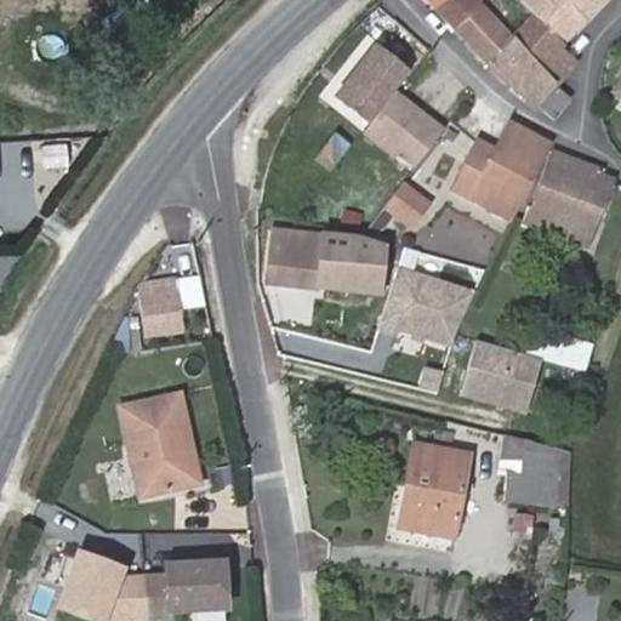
[(483,5),(488,0),(425,0),(455,30),(483,5)]
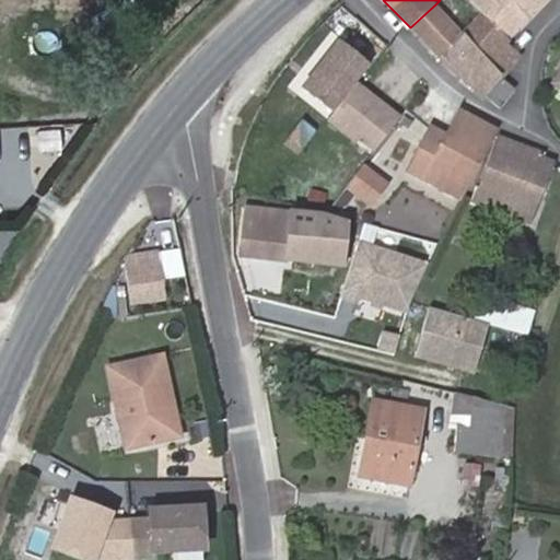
[(510,44),(532,20),(515,0),(467,0),(480,14),(510,44)]
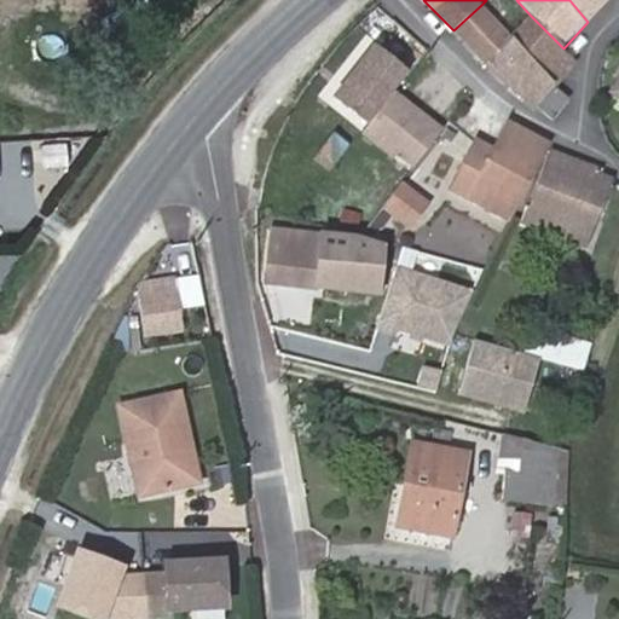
[(608,0),(570,0),(588,22),(608,0)]
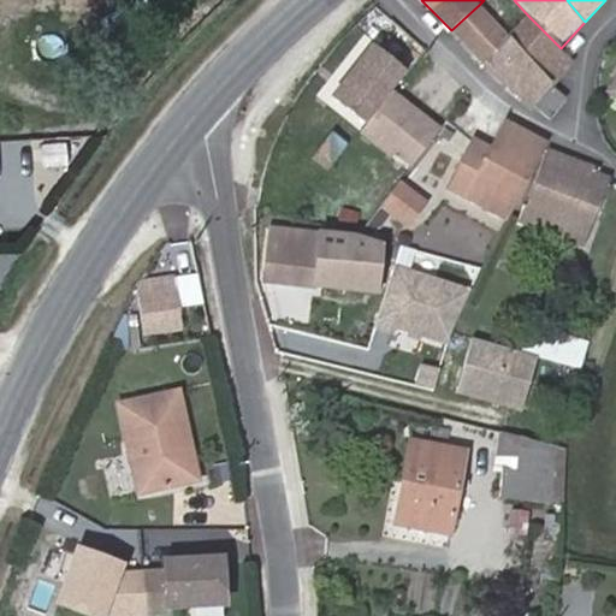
[(479,5),(451,30),(487,66),(511,39),(508,36),(493,21),(479,5)]
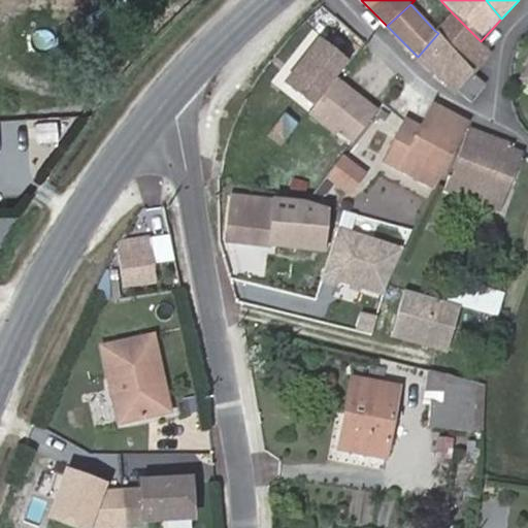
[(481,41),(453,13),(435,31),(438,33),(474,73),(491,54),(481,41)]
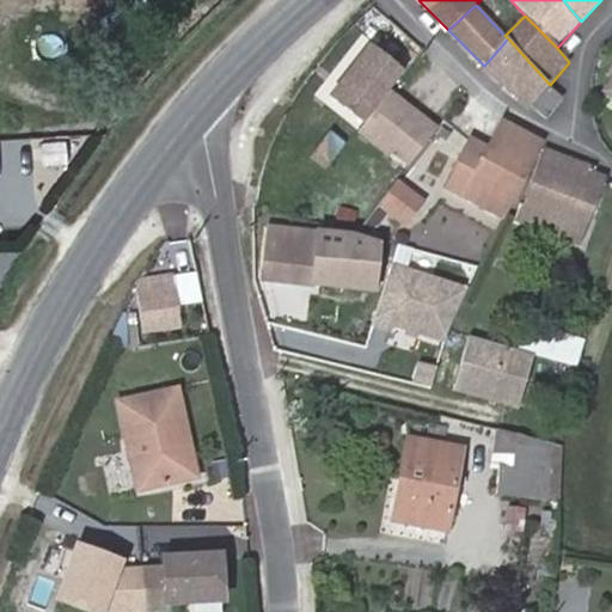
[(563,99),(550,85),(508,38),(484,66),(546,120),(563,99)]
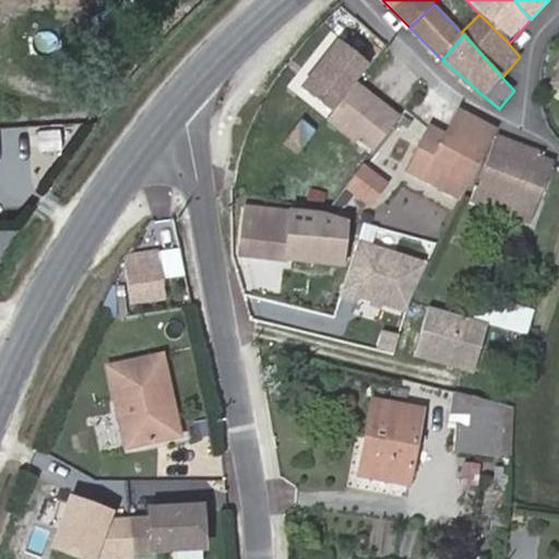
[(336,44),(301,88),(333,113),(356,82),(367,68),(336,44)]
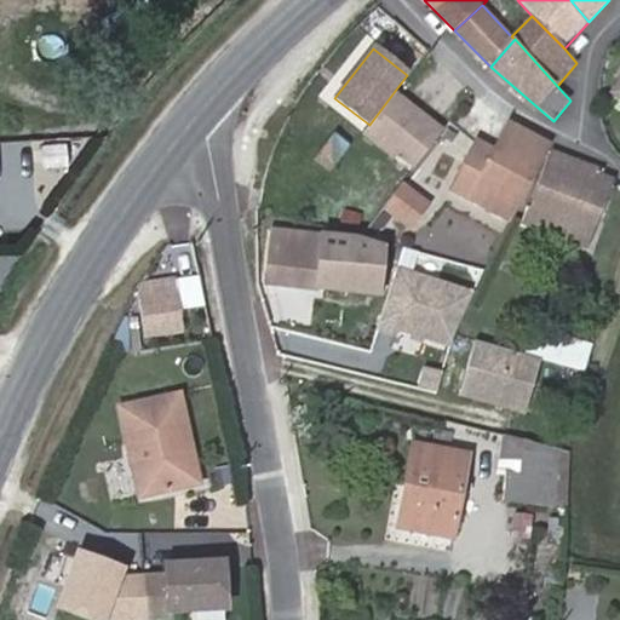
[(414,167),(442,130),(395,91),(369,125),(363,132),(395,159),(399,156),(414,167)]
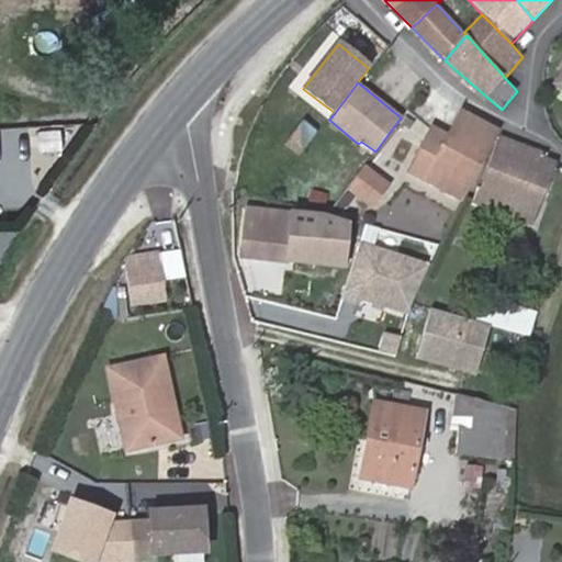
[(499,133),(471,116),(459,137),(439,128),(415,171),(464,198),(497,136),(499,133)]
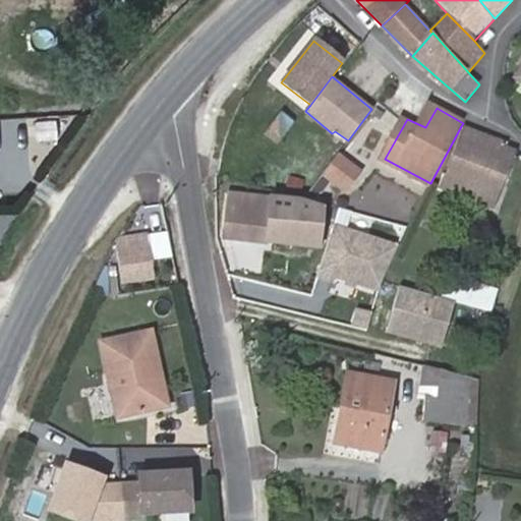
[(262,137),(275,148),(295,120),(282,110),(262,137)]
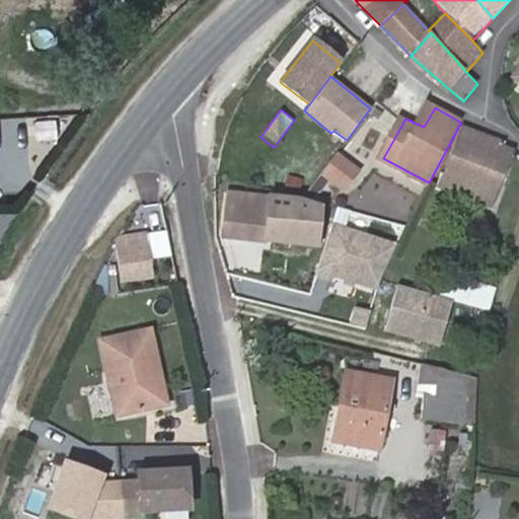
[(492,206),(515,149),(513,147),(462,127),(440,184),(492,206)]
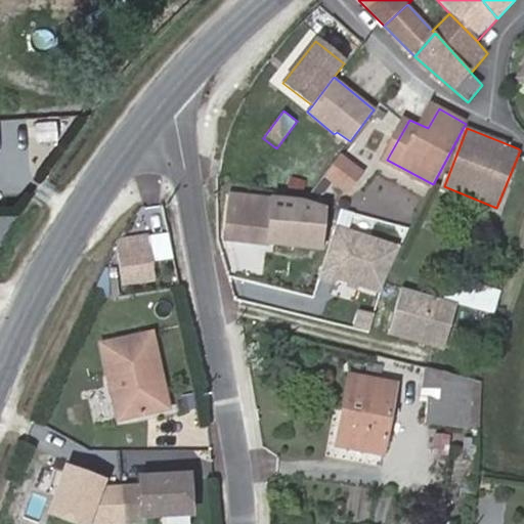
[(330,169),(351,185),(361,172),(340,155),(330,169)]
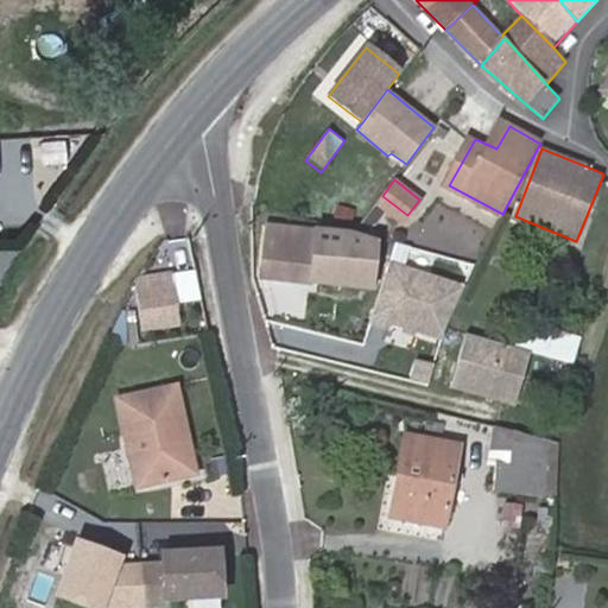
[(401,222),(407,215),(382,196),(375,204),(401,222)]
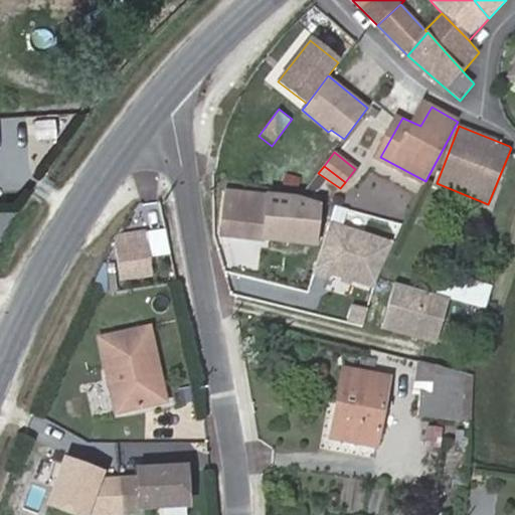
[(318,208),(298,201),(226,193),(221,235),(313,246),(318,208)]
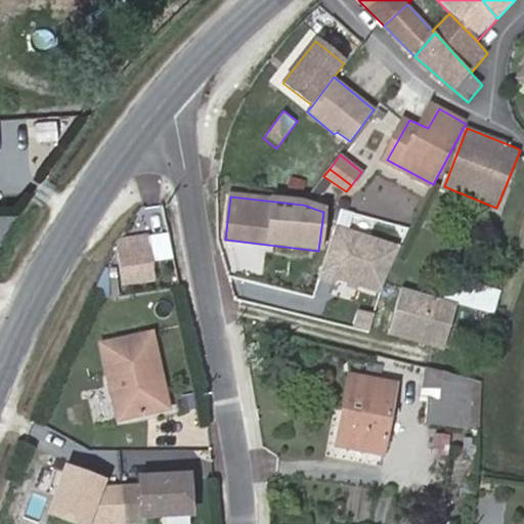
[(334,223),(318,280),(383,298),(398,241),(334,223)]
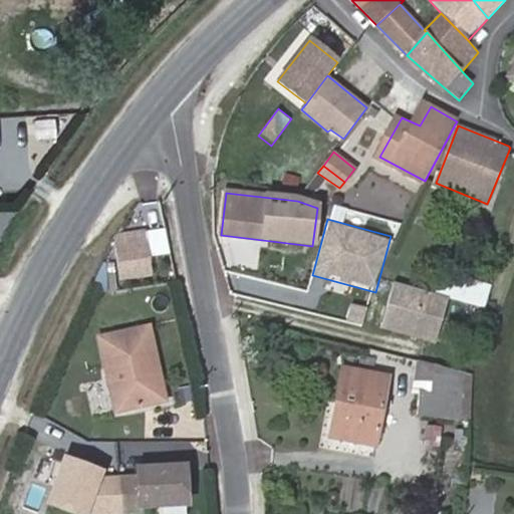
[(151,239),(150,233),(147,233),(147,231),(114,235),(113,236),(116,261),(105,262),(106,276),(119,274),(119,279),(152,275),(150,253),(148,240),(151,239)]
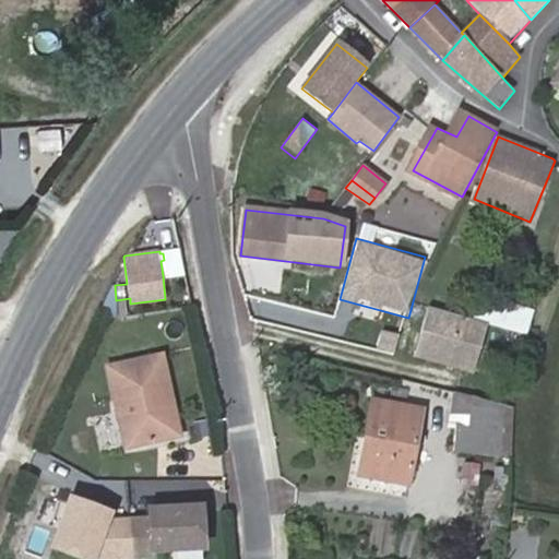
[(181,274),(178,251),(163,253),(164,260),(161,261),(163,275),(181,274)]
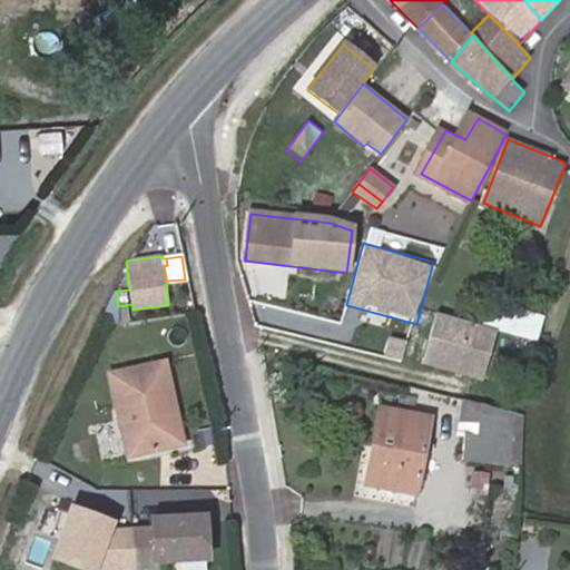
[(490,301),(483,325),(537,341),(544,317),(490,301)]
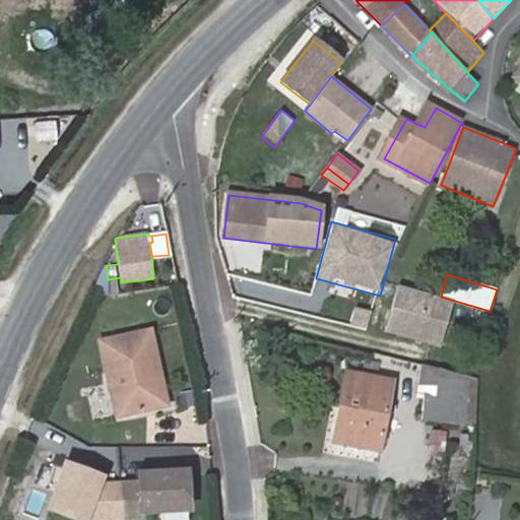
[(368,330),(372,311),(355,307),(351,326),(368,330)]
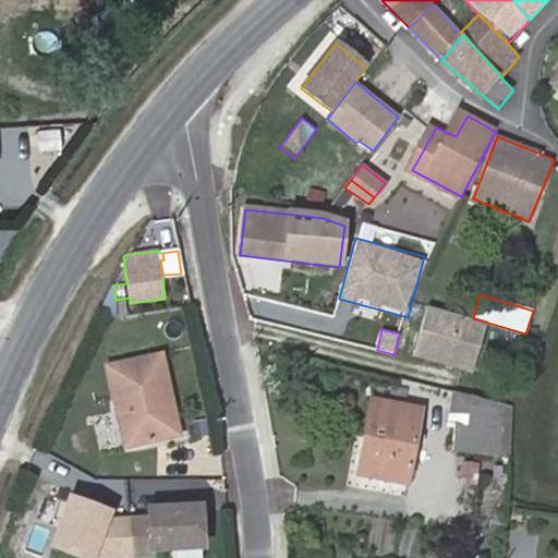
[(107,361),(124,436),(176,425),(159,351),(107,361)]
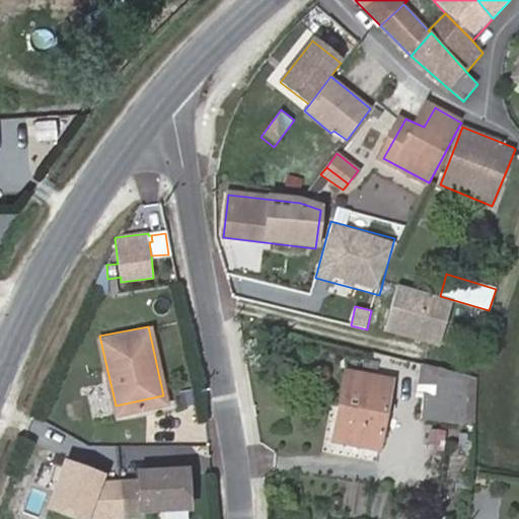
[(476,378),(422,365),(419,395),(427,396),(424,421),(473,427),(476,378)]
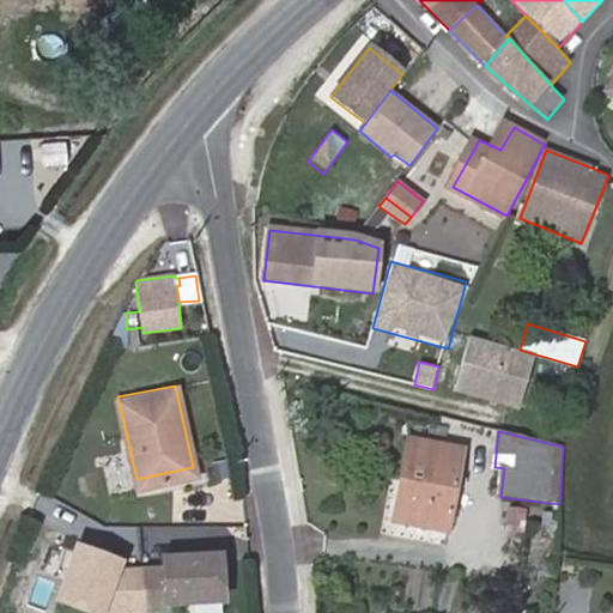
[(448,529),(461,453),(410,444),(396,521),(448,529)]
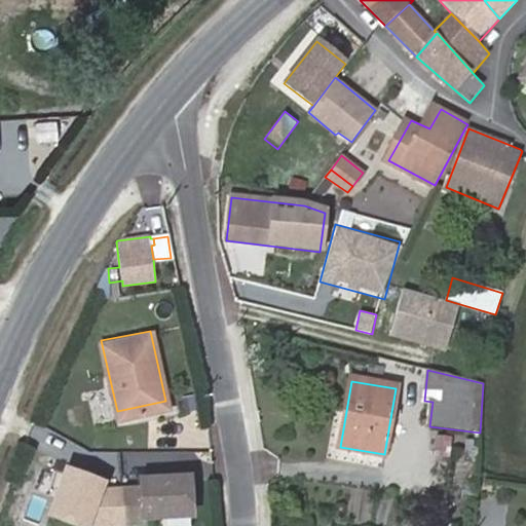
[(449,464),(452,439),(437,438),(434,462),(449,464)]
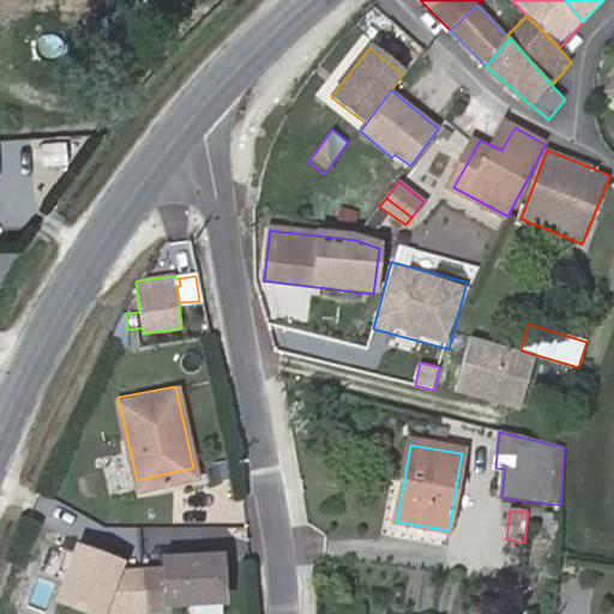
[(557,561),(559,541),(531,537),(529,558),(557,561)]
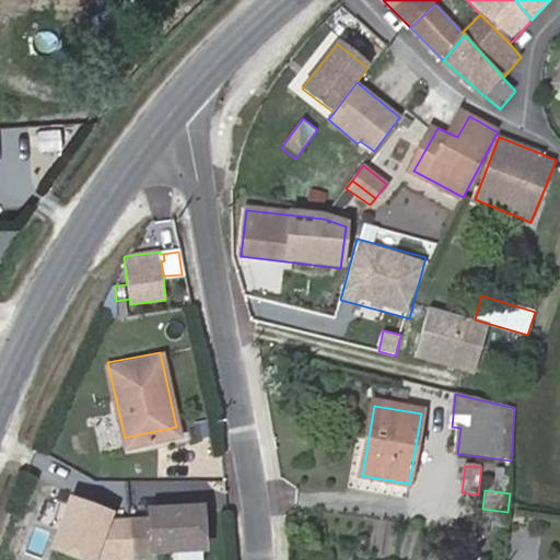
[(51,498),(43,517),(57,524),(66,504),(51,498)]
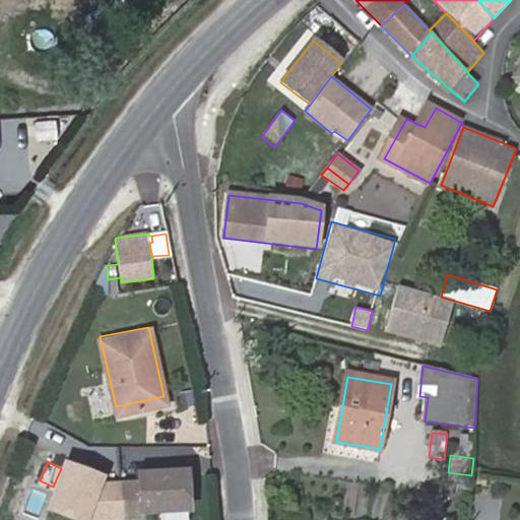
[(189,509),(186,471),(137,475),(138,484),(104,486),(104,497),(93,498),(101,478),(65,466),(49,512),(71,519),(105,519),(142,517),(141,513),(189,509)]
